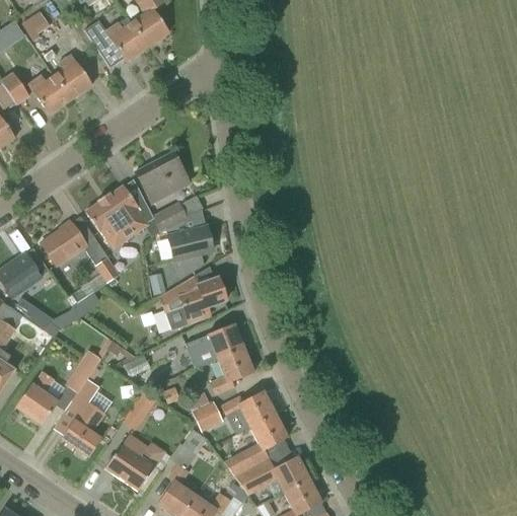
[(132,21),(149,47),(171,31),(155,8),(168,0),(135,0),(144,13),(132,21)]
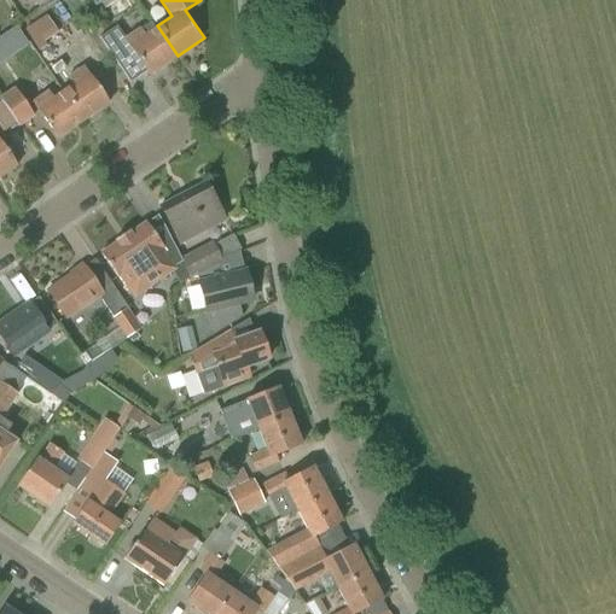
[(63,18),(57,9),(48,13),(47,12),(25,27),(40,48),(47,44),(45,40),(59,30),(56,24),(63,18)]
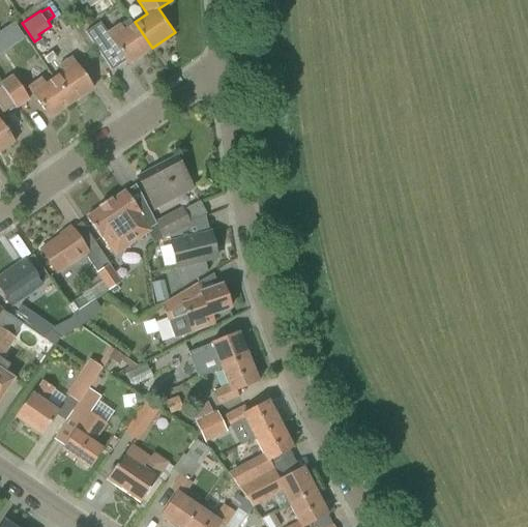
[(152,48),(135,22),(130,17),(109,31),(104,24),(90,33),(116,72),(152,48)]
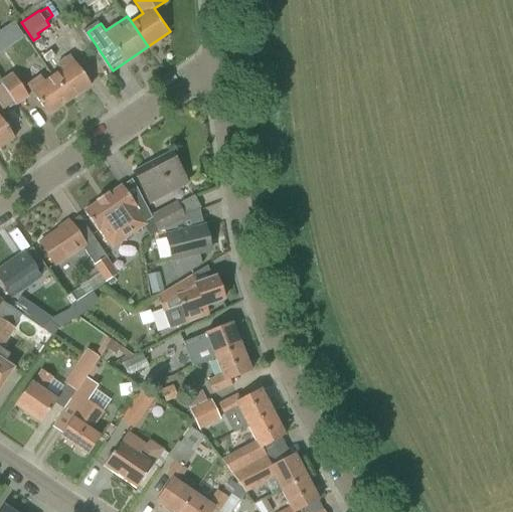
[(0,50),(28,34),(18,18),(0,29),(0,50)]
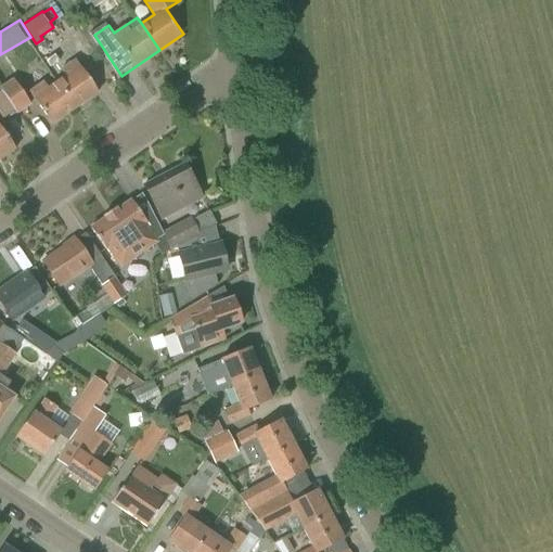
[(59,80),(77,106),(100,90),(77,58),(64,67),(68,73),(59,80)]
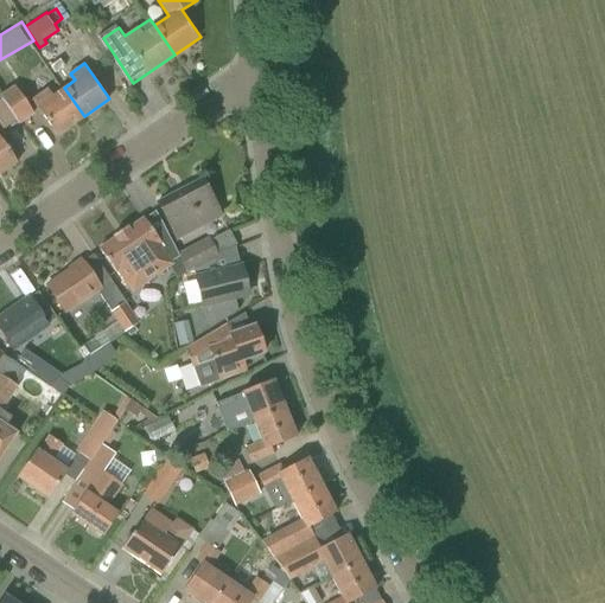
[(23,82),(34,96),(46,87),(34,72),(23,82)]
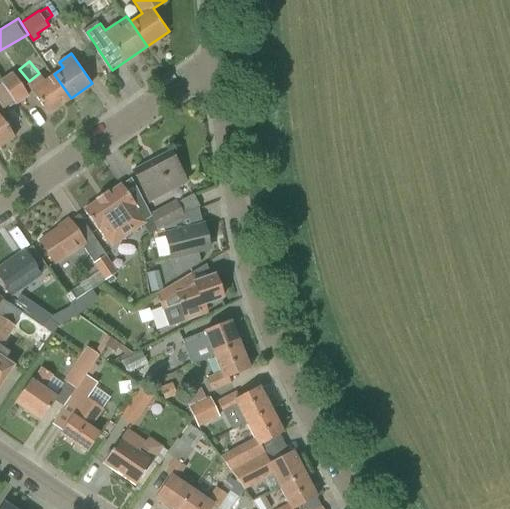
[(17,103),(29,95),(13,71),(1,79),(17,103)]
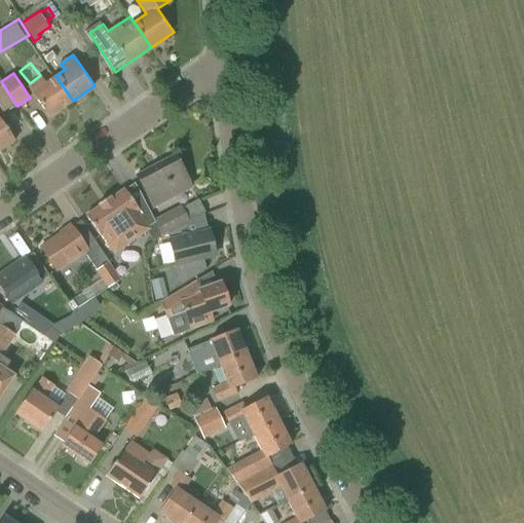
[(73,101),(55,76),(48,81),(44,75),(30,85),(51,116),(73,101)]
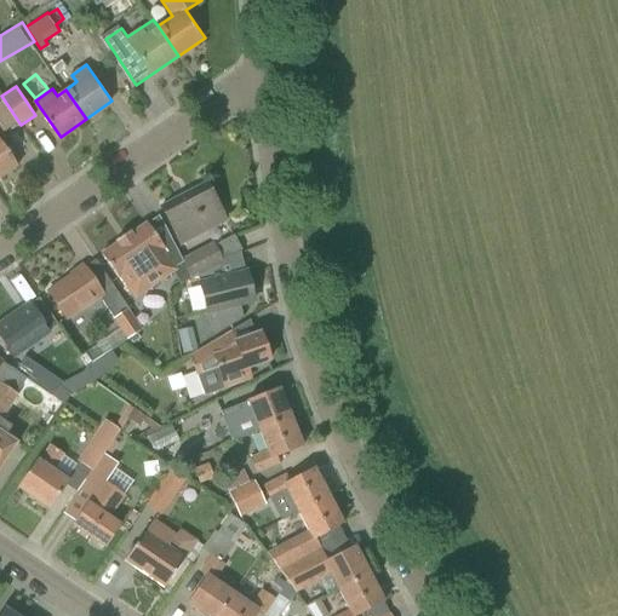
[(0,177),(19,165),(0,134),(0,177)]
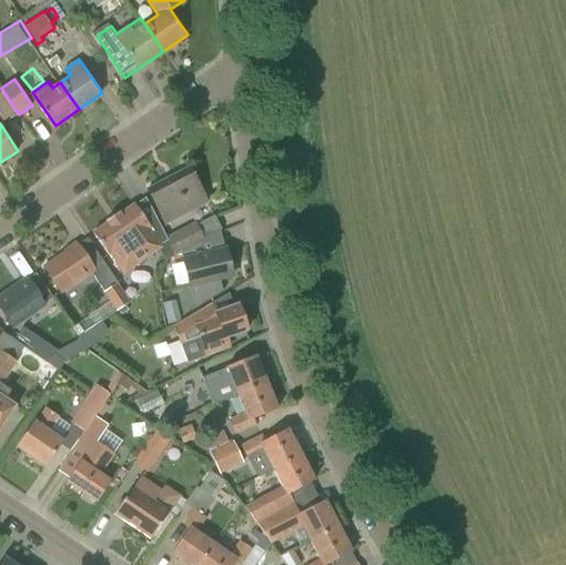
[(165,222),(209,200),(190,164),(148,188),(165,222)]
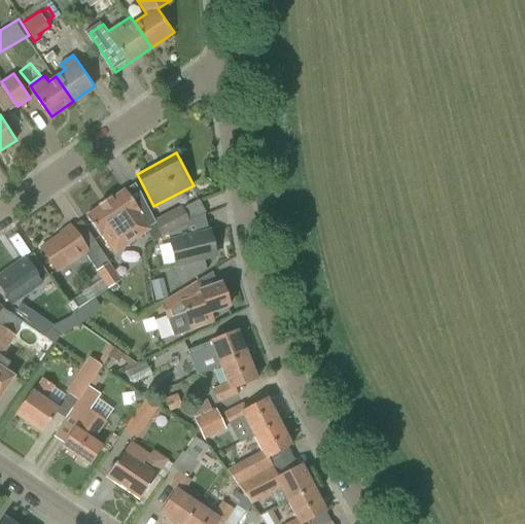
[(140,208),(127,188),(112,198),(110,195),(100,203),(102,206),(88,215),(116,256),(133,246),(117,223),(140,208)]
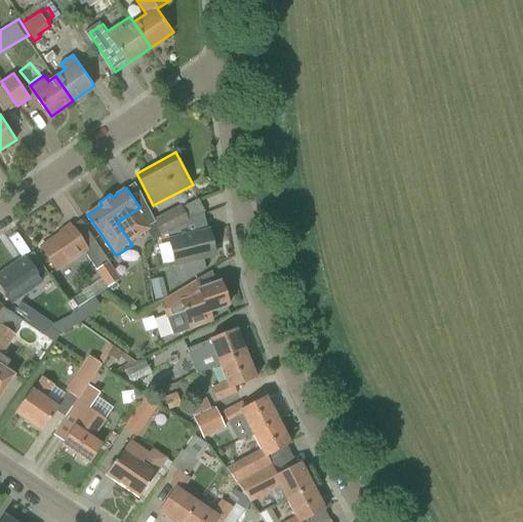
[(168,231),(187,221),(190,219),(182,203),(154,217),(162,234),(168,231)]
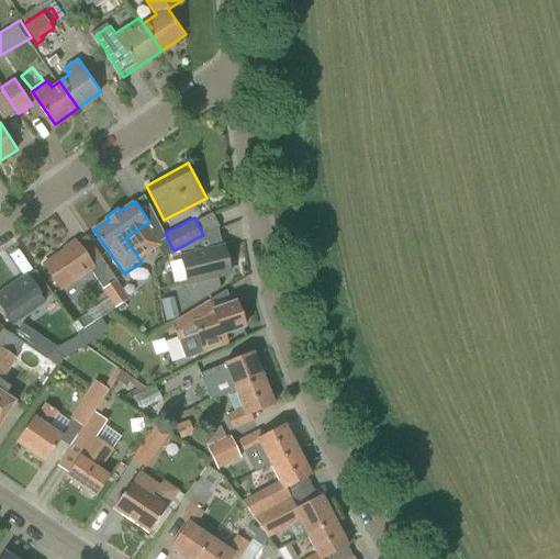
[(200,236),(180,247),(182,256),(188,280),(176,288),(182,311),(221,287),(222,287),(219,274),(232,270),(225,245),(203,250),(200,236)]
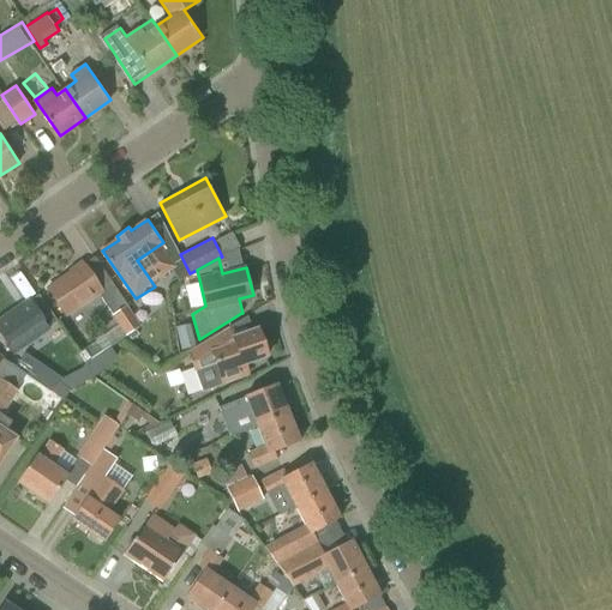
[(112,314),(125,334),(141,325),(126,305),(129,303),(111,277),(100,284),(85,263),(51,287),(69,314),(100,293),(114,313),(112,314)]
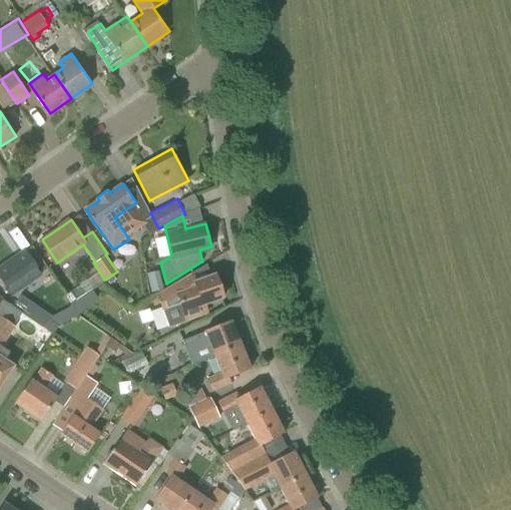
[(0,275),(13,294),(48,269),(33,245),(0,269),(0,275)]
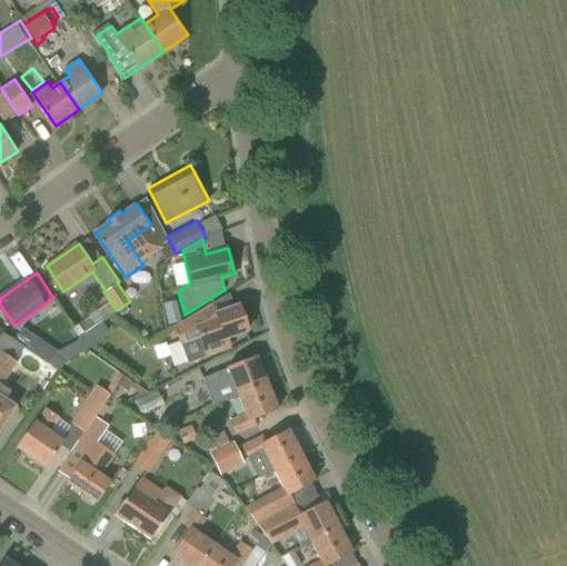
[(248,329),(239,304),(218,311),(215,301),(176,325),(188,361),(230,346),(227,337),(248,329)]
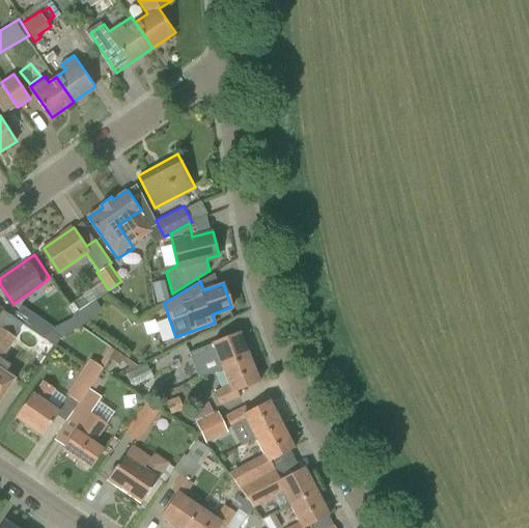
[(96,300),(76,313),(78,317),(58,332),(61,336),(92,317),(101,307),(96,300)]
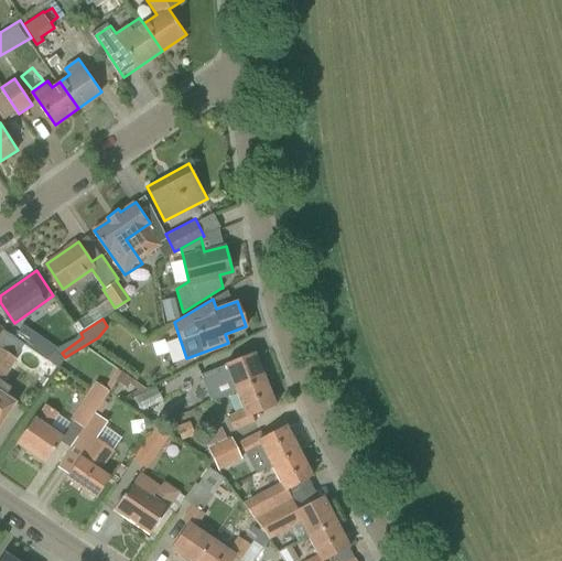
[(18,352),(26,341),(14,332),(6,343),(18,352)]
